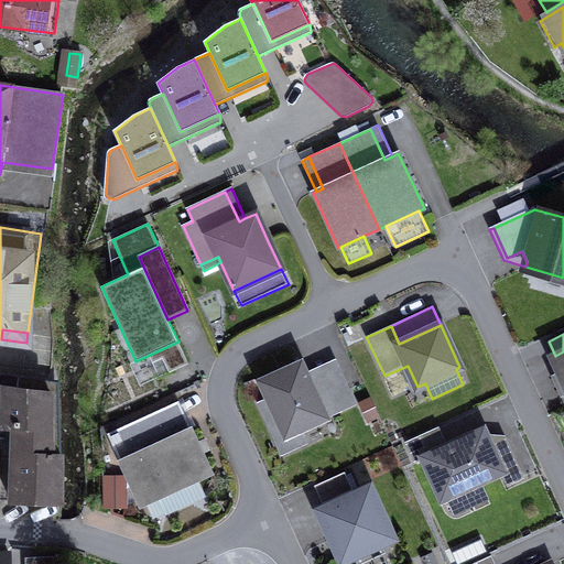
[(163,358),(170,372),(188,364),(179,342),(150,355),(153,364),(163,358)]
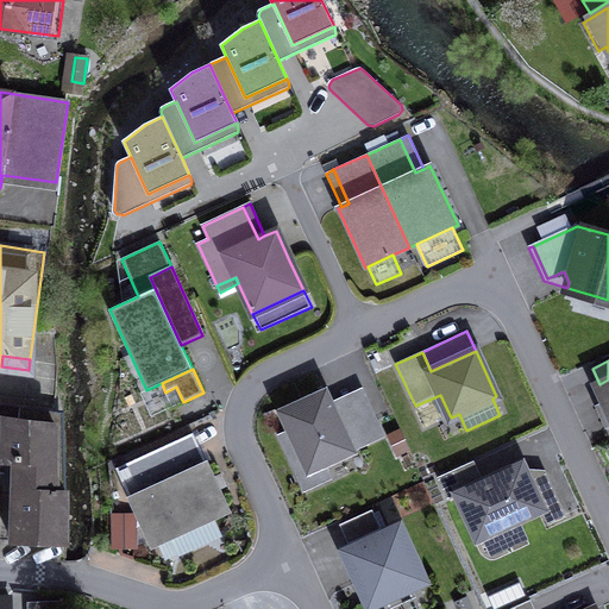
[(608,380),(600,384),(597,385),(606,405),(600,407),(608,425),(608,424),(608,380)]
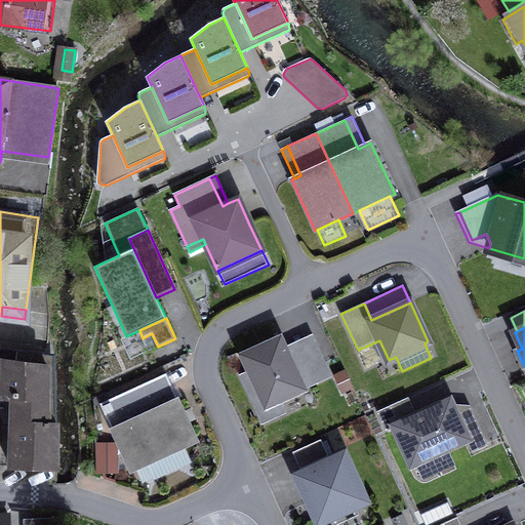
[(297,375),(325,362),(313,335),(285,349),(297,375)]
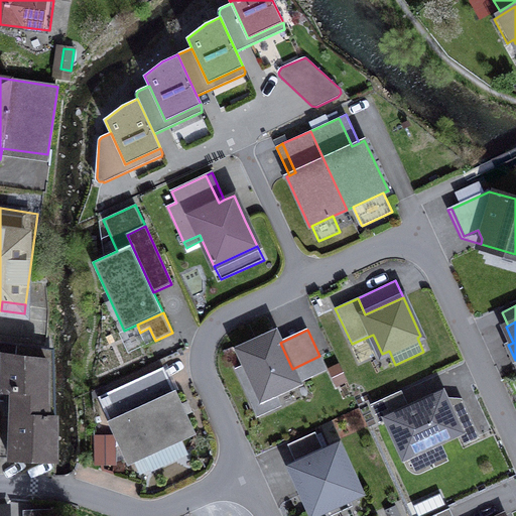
[(319,356),(292,369),(280,343),(275,333),(239,350),(246,365),(237,369),(252,403),(275,393),(326,370),(319,356)]
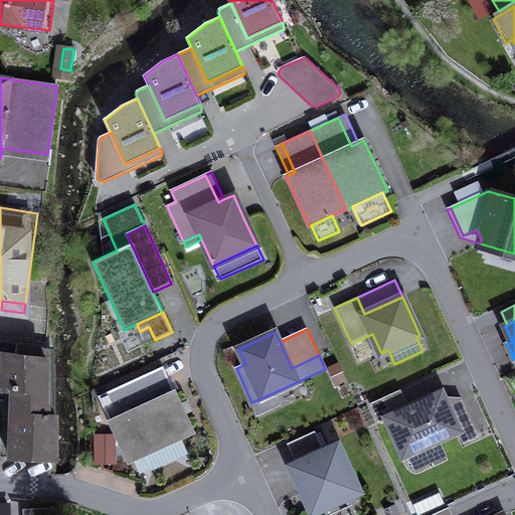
[(0,353),(46,360),(48,417),(56,417),(54,348),(0,340),(0,353)]
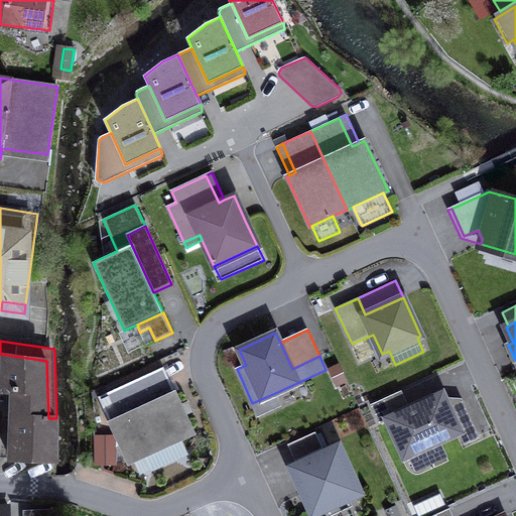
[(56,418),(48,418),(46,361),(0,354),(0,389),(6,390),(13,391),(11,416),(10,459),(56,461),(56,418)]
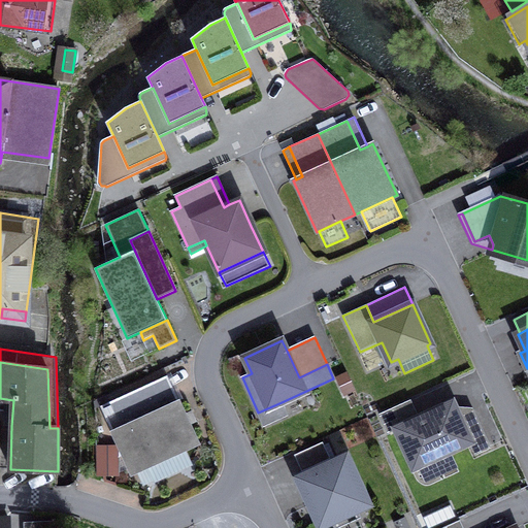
[(170,405),(178,401),(173,388),(167,375),(159,380),(170,405)]
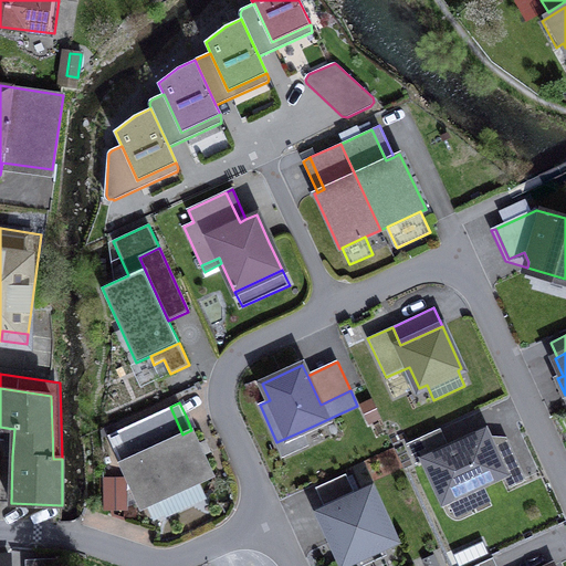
[(203,495),(198,482),(212,475),(203,456),(198,443),(191,430),(182,435),(170,407),(108,436),(142,507),(159,500),(165,498),(170,510),(203,495)]
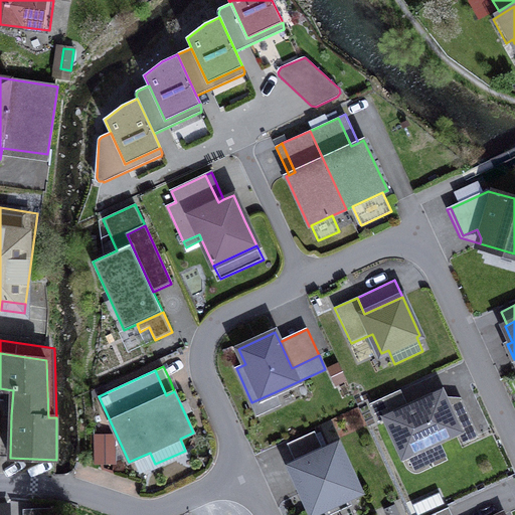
[(3,415),(11,415),(13,390),(6,389),(4,401),(3,415)]
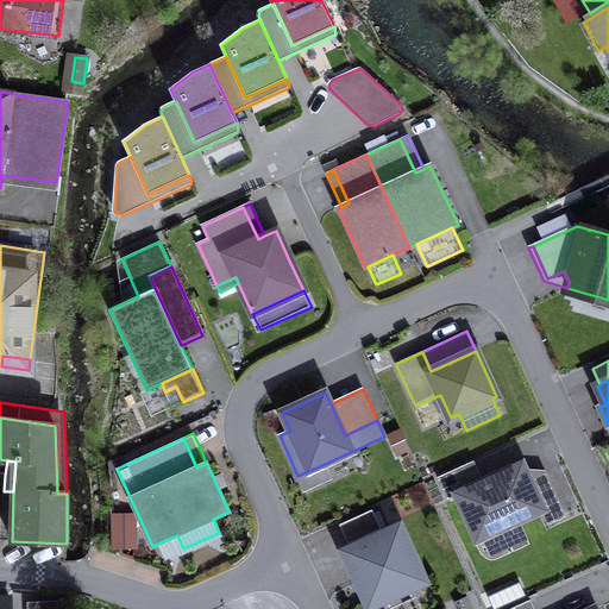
[(305,490),(331,478),(325,464),(297,476),(305,490)]
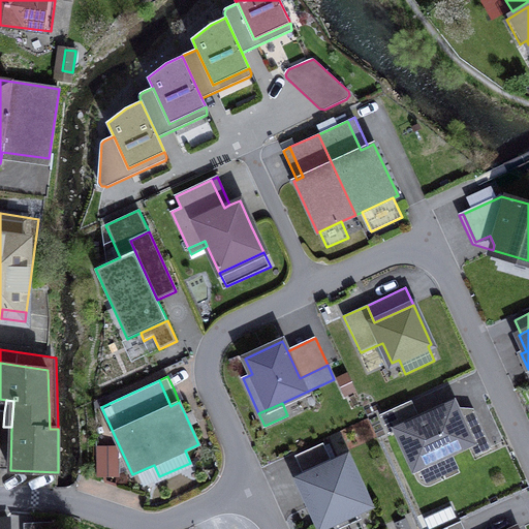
[(454,403),(417,419),(410,403),(381,415),(390,433),(397,430),(414,469),(421,466),(449,453),(471,443),(456,408),(454,403)]
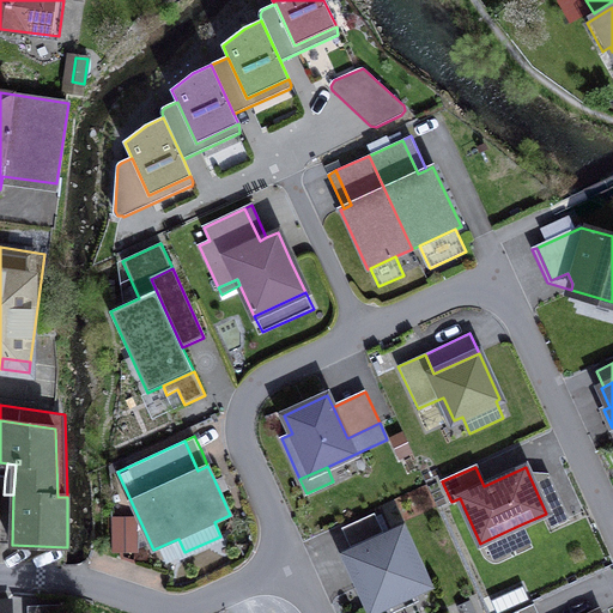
[(553,527),(569,520),(548,477),(528,473),(546,514),(553,527)]
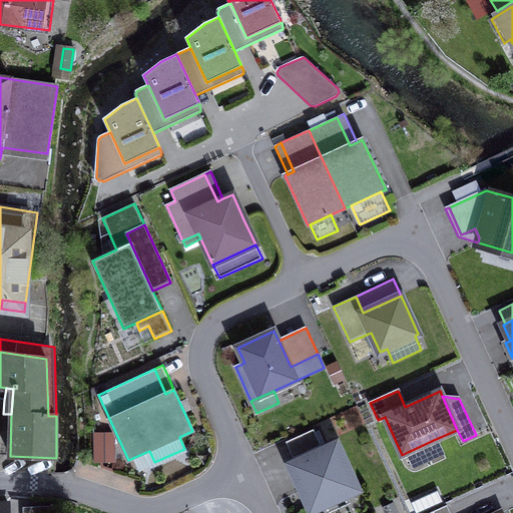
[(184,413),(191,410),(186,399),(179,402),(184,413)]
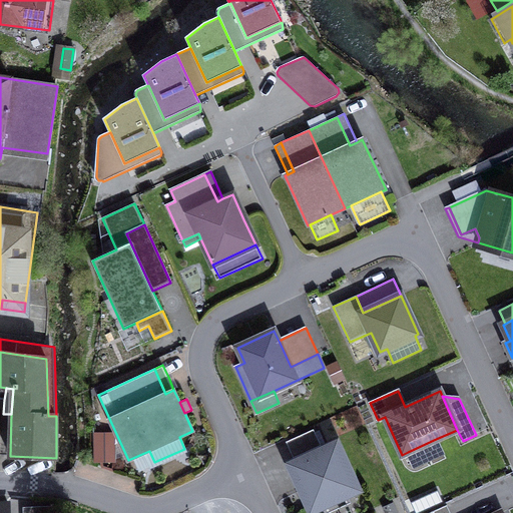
[(104,423),(95,424),(95,442),(105,441),(104,423)]
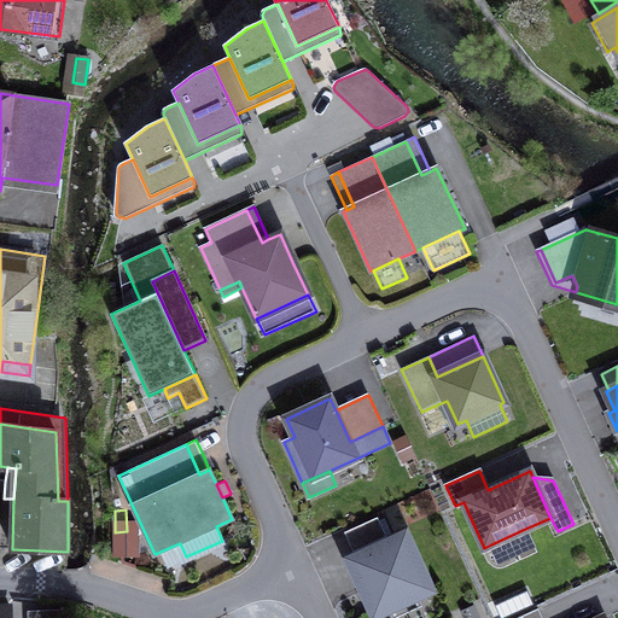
[(349,542),(354,552),(386,537),(378,518),(345,532),(349,542)]
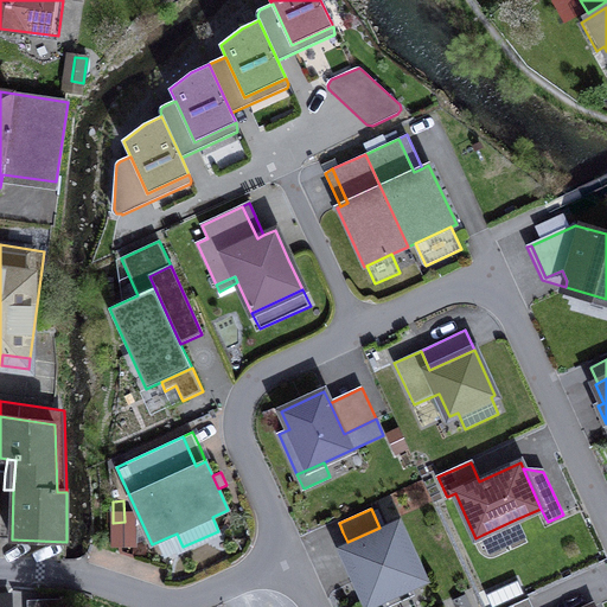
[(483,535),(491,553),(523,537),(516,519),(483,535)]
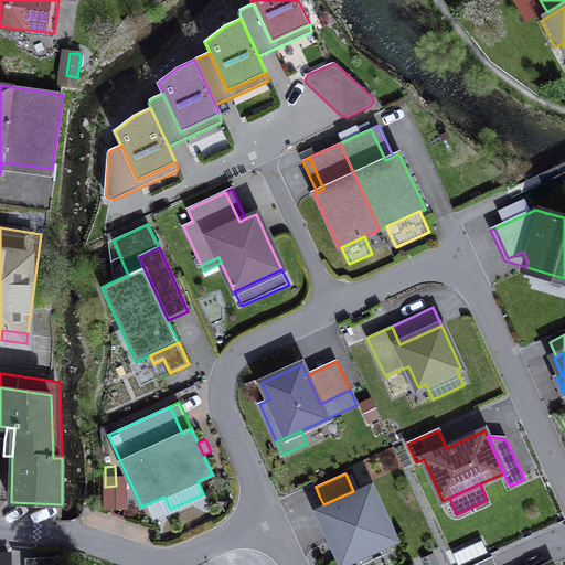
[(371,489),(320,512),(343,562),(354,556),(382,544),(393,539),(371,489)]
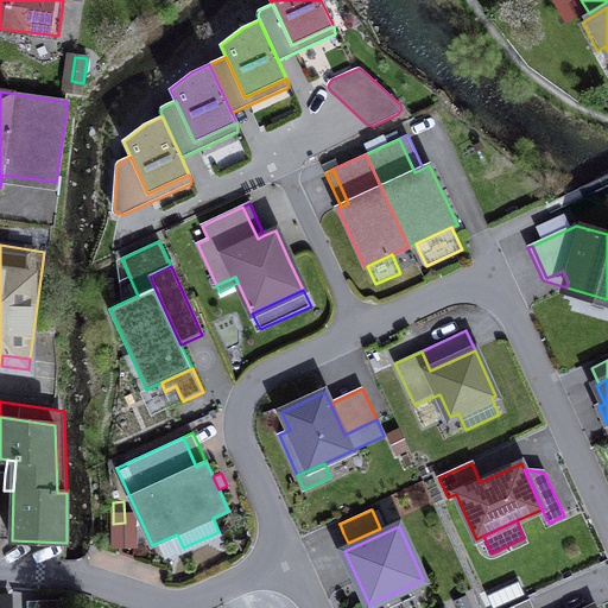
[(219,532),(183,548),(177,534),(171,537),(178,553),(220,534),(219,532)]
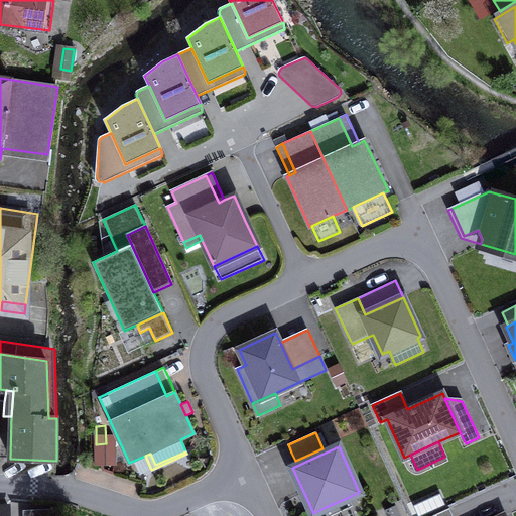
[(324,508),(327,515),(331,515),(353,506),(349,497),(324,508)]
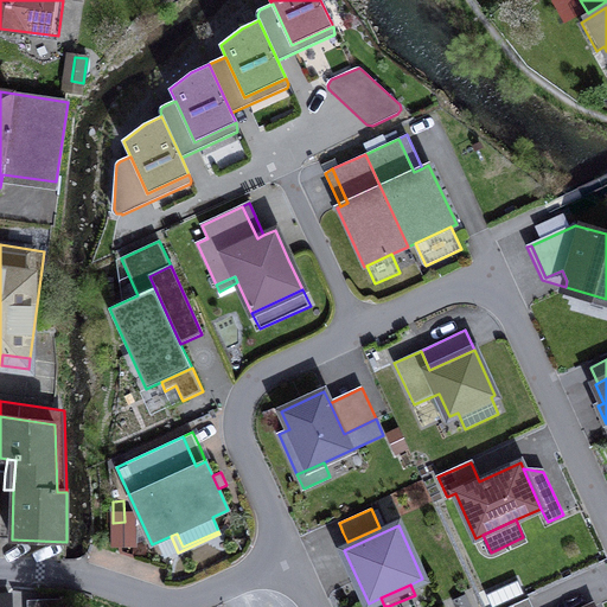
[(0,606),(10,606),(10,596),(0,596),(0,606)]
